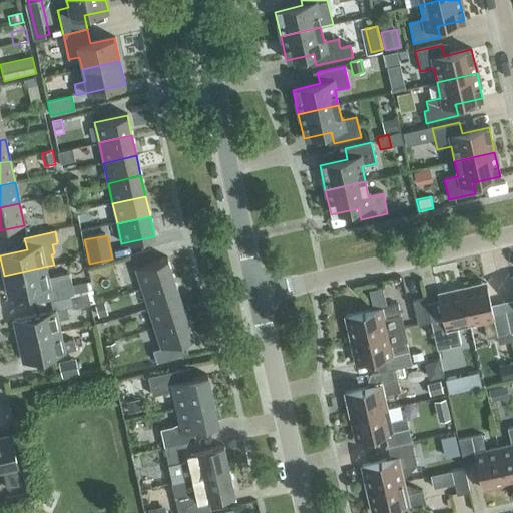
[(141,289),(173,279),(167,259),(135,269),(141,289)]
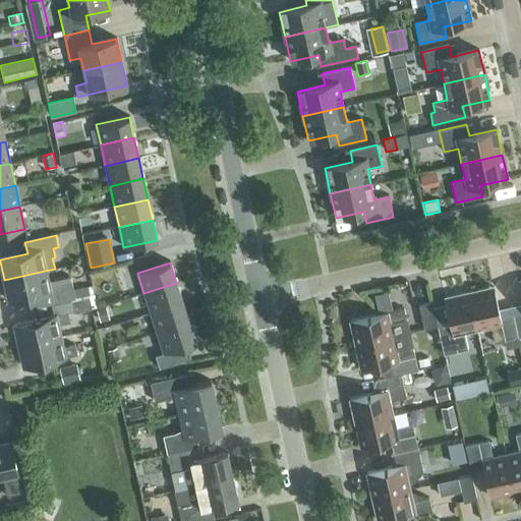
[(45,271),(4,280),(9,301),(48,293),(51,304),(74,299),(70,278),(47,283),(45,271)]
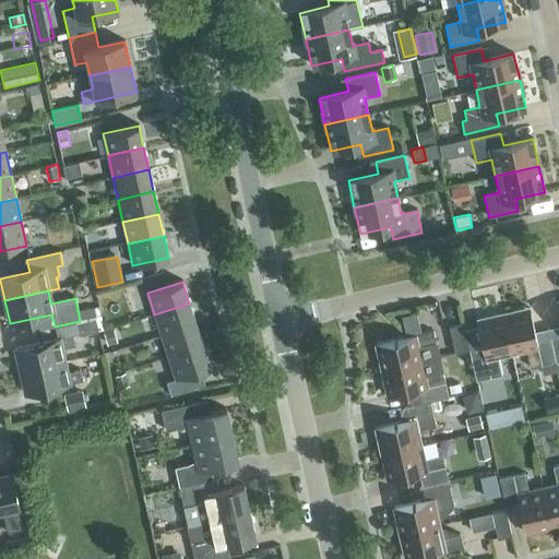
[(558,301),(556,302),(558,318),(558,334),(549,336),(555,363),(558,361),(558,301)]
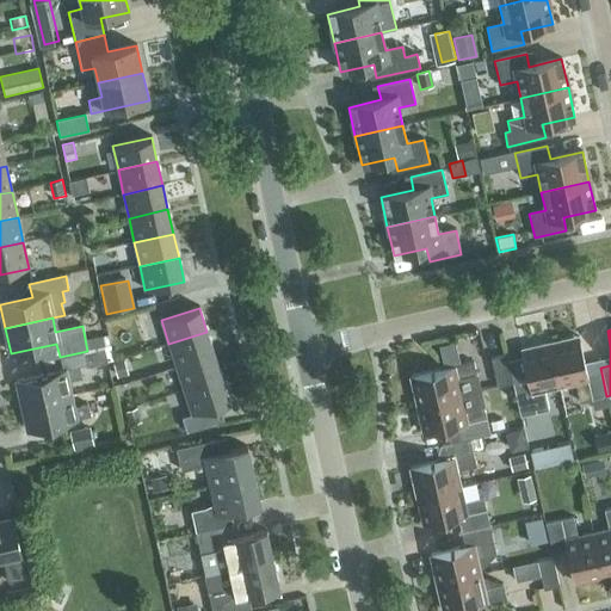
[(177,368),(215,355),(207,332),(168,344),(177,368)]
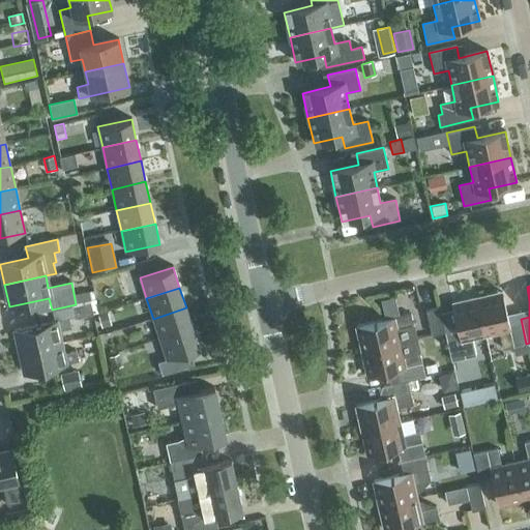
[(526,344),(521,319),(507,322),(501,293),(476,298),(484,335),(498,332),(502,350),(526,344)]
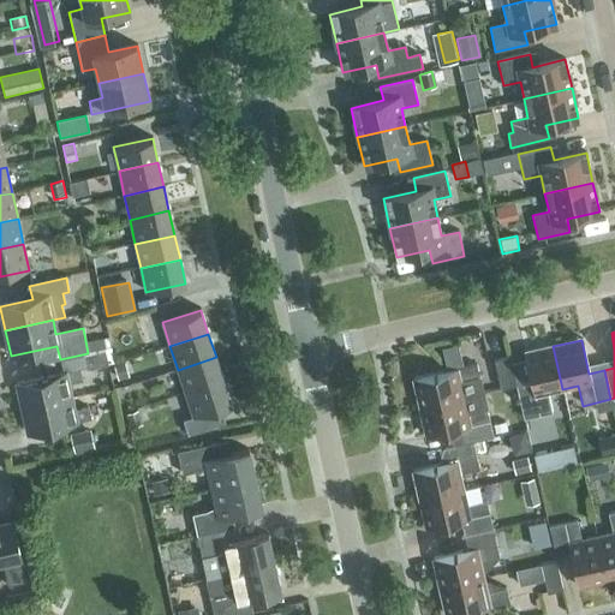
[(547,393),(562,389),(553,346),(524,353),(531,387),(517,390),(523,419),(551,413),(547,393)]
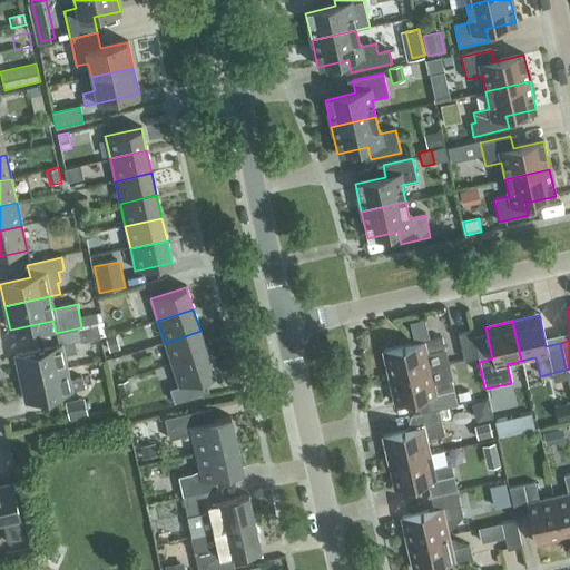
[(172,364),(207,353),(200,331),(165,343),(172,364)]
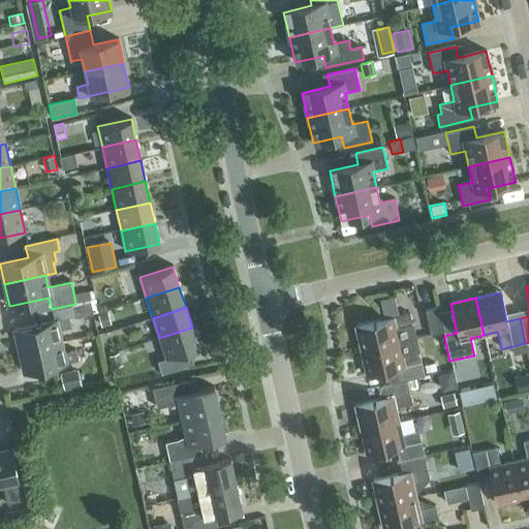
[(430,335),(443,332),(437,307),(425,310),(430,335)]
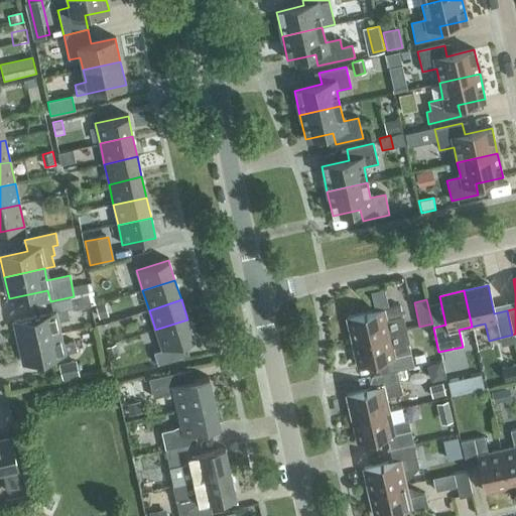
[(98,318),(108,316),(106,306),(96,308),(98,318)]
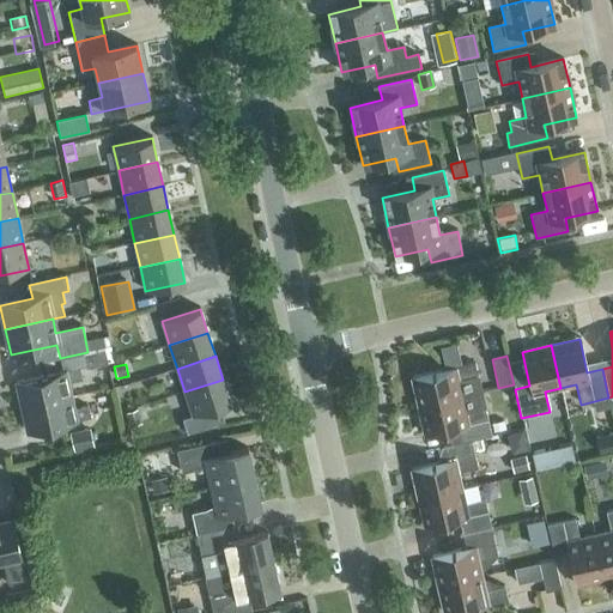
[(418,406),(483,392),(479,376),(477,376),(474,364),(411,377),(418,406)]
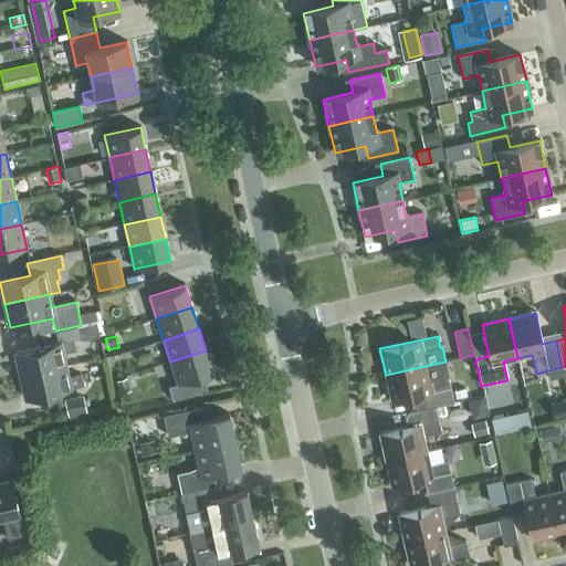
[(21,376),(65,366),(62,354),(76,350),(74,341),(16,354),(21,376)]
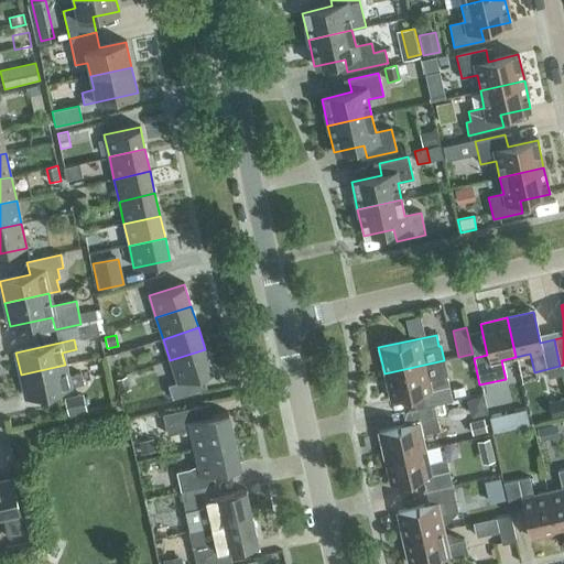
[(193,377),(212,371),(205,349),(170,360),(177,382),(169,386),(172,399),(197,390),(193,377)]
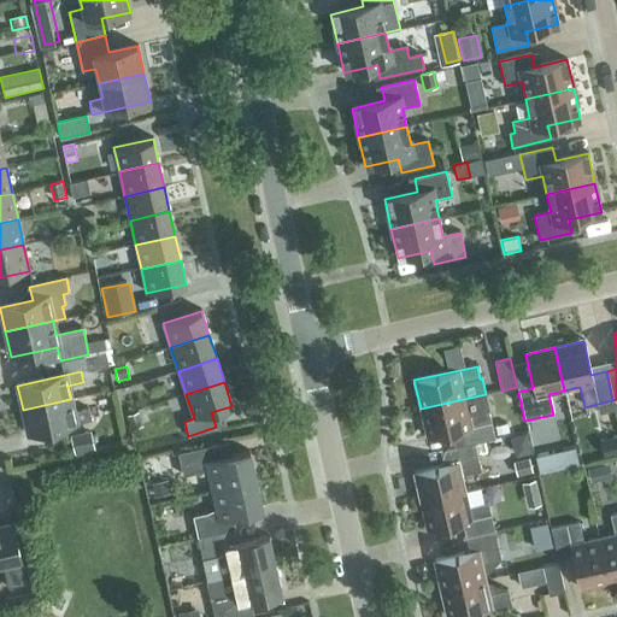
[(486,394),(421,409),(427,439),(462,430),(465,446),(494,439),(487,411),(489,410),(486,394)]
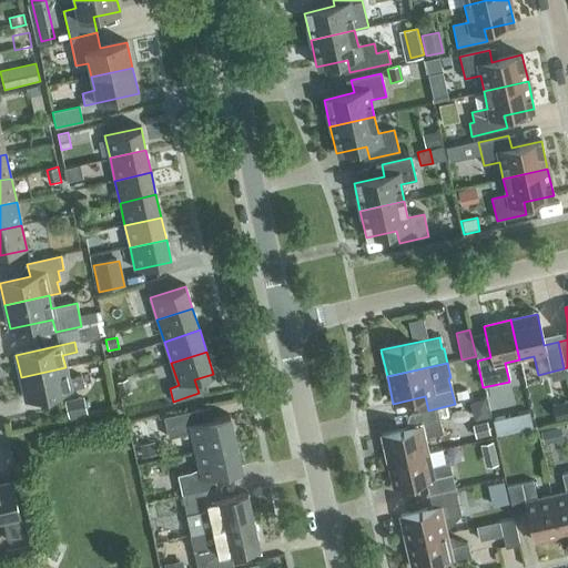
[(66,367),(21,377),(26,401),(84,387),(82,377),(68,379),(66,367)]
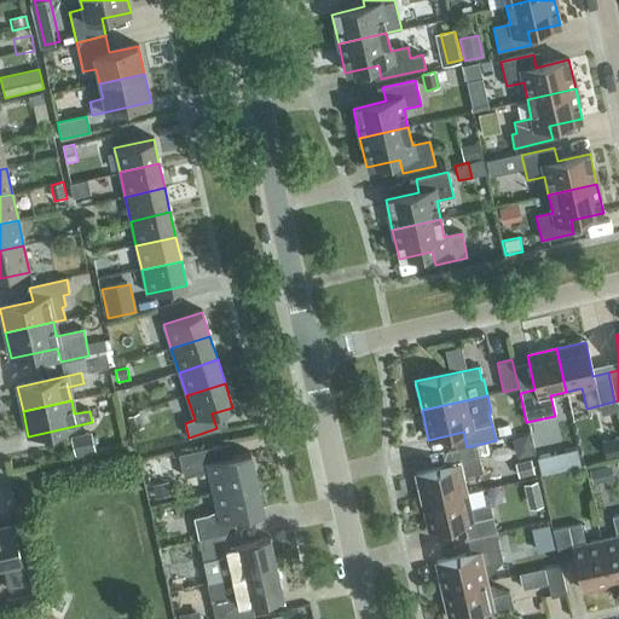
[(139,416),(127,420),(131,433),(143,429),(139,416)]
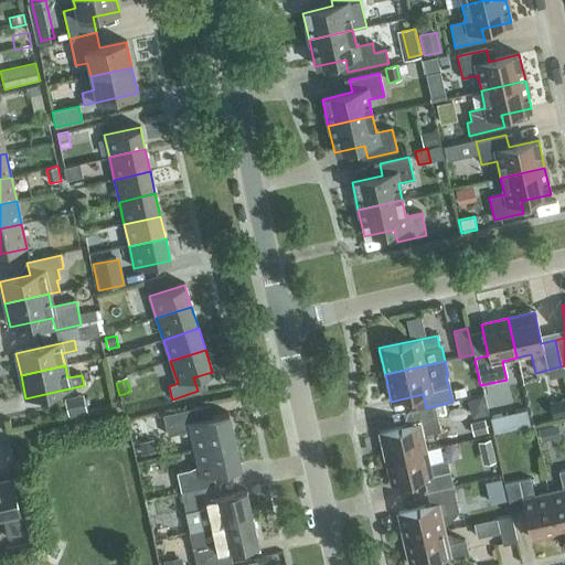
[(464,395),(465,428),(488,428),(488,394),(464,395)]
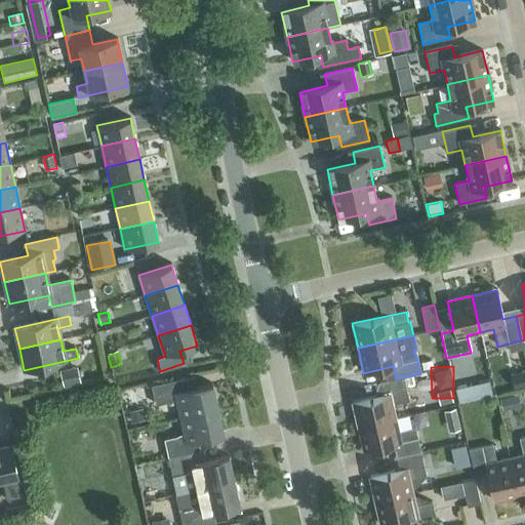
[(63,386),(80,381),(77,367),(59,371),(63,386)]
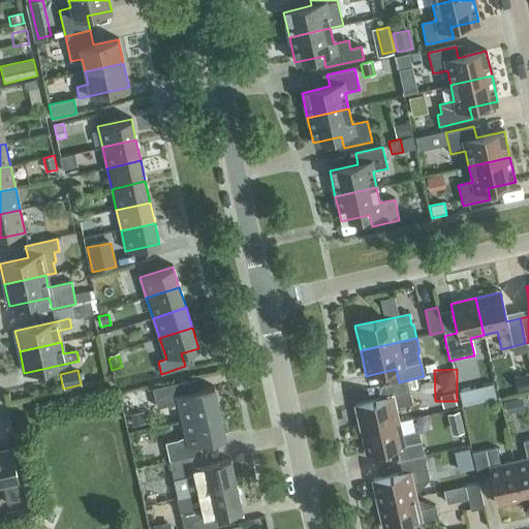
[(361,430),(397,422),(394,408),(411,404),(406,380),(399,382),(381,385),(384,399),(354,405),(361,430)]
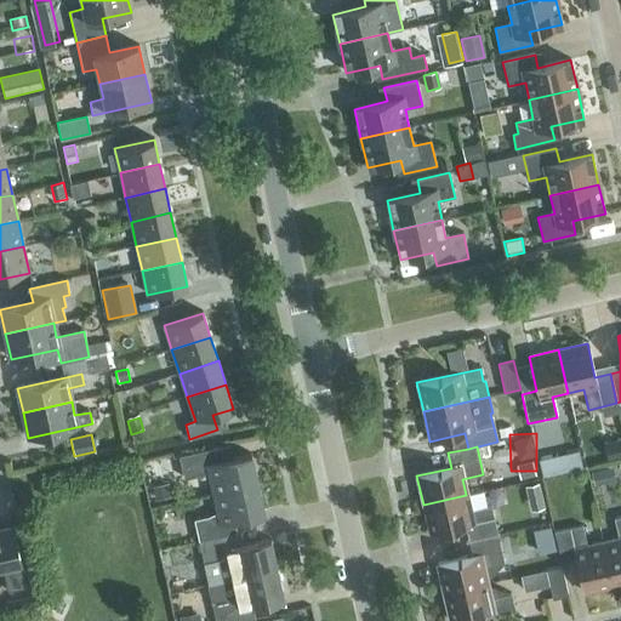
[(212,494),(257,484),(250,455),(220,461),(216,448),(178,456),(183,478),(208,473),(212,494)]
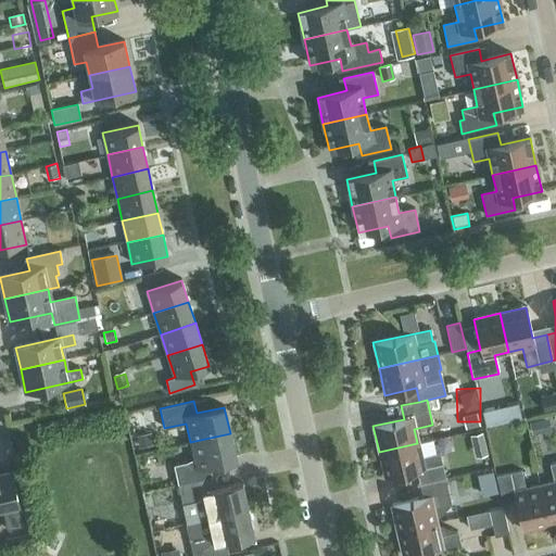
[(489,422),(522,418),(520,403),(487,407),(489,422)]
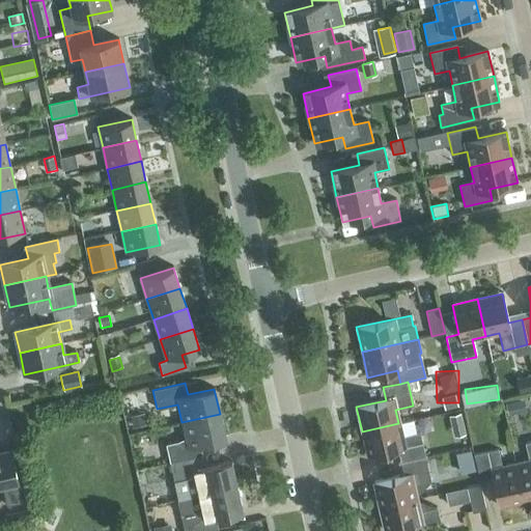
[(466,435),(459,413),(448,416),(453,438),(466,435)]
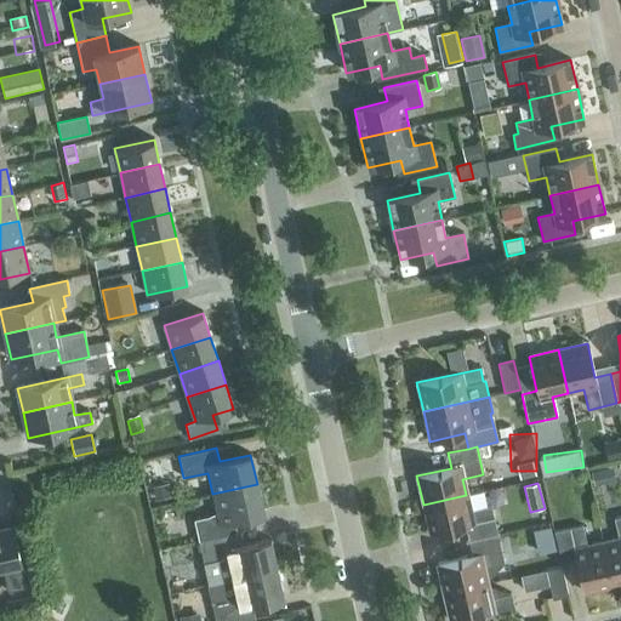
[(171,497),(167,484),(152,488),(155,501),(171,497)]
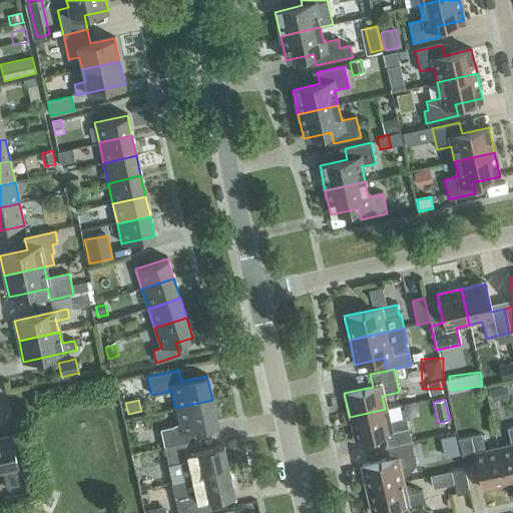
[(163,448),(194,441),(191,429),(217,424),(212,400),(175,408),(178,425),(159,429),(163,448)]
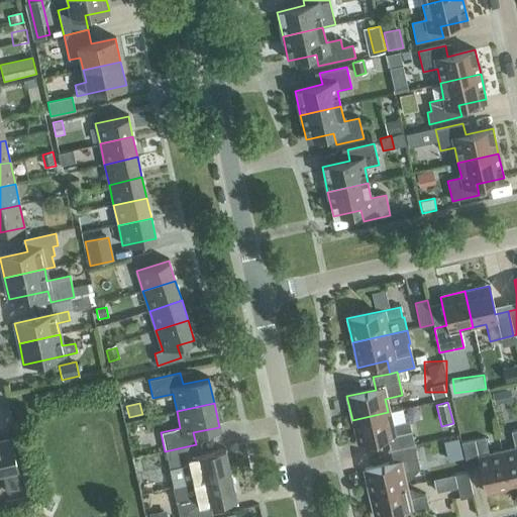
[(390,450),(413,445),(408,422),(405,422),(402,409),(388,412),(352,420),(357,444),(387,438),(390,450)]
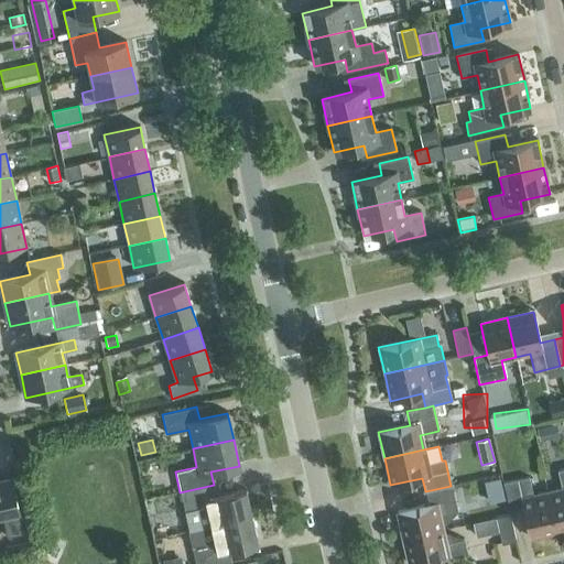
[(563,469),(557,472),(561,490),(546,494),(555,532),(563,530),(563,469)]
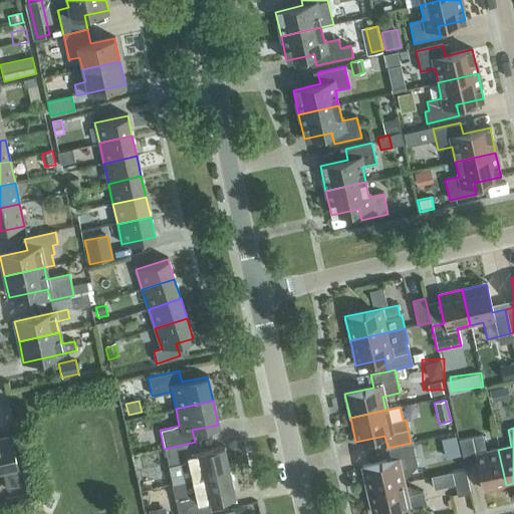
[(0,473),(2,473),(6,490),(21,487),(10,436),(0,437),(0,473)]
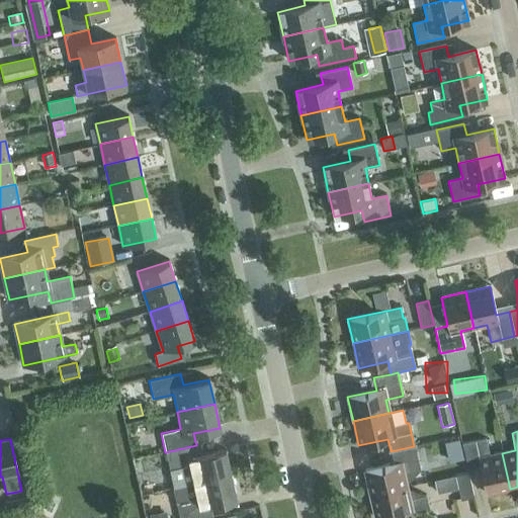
[(510,489),(502,453),(489,456),(485,439),(461,444),(466,468),(480,465),(486,495),(510,489)]
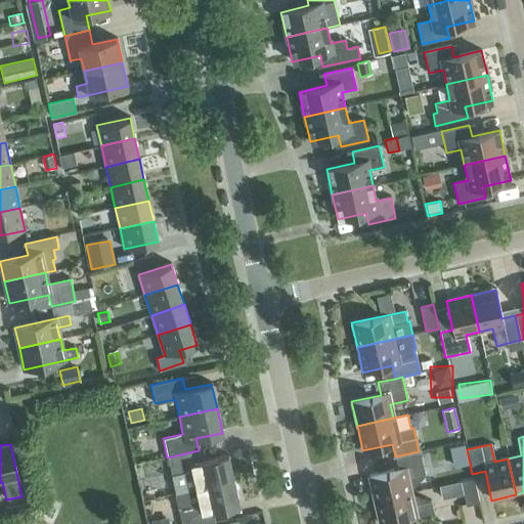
[(175,493),(233,480),(228,455),(201,462),(199,450),(167,457),(175,493)]
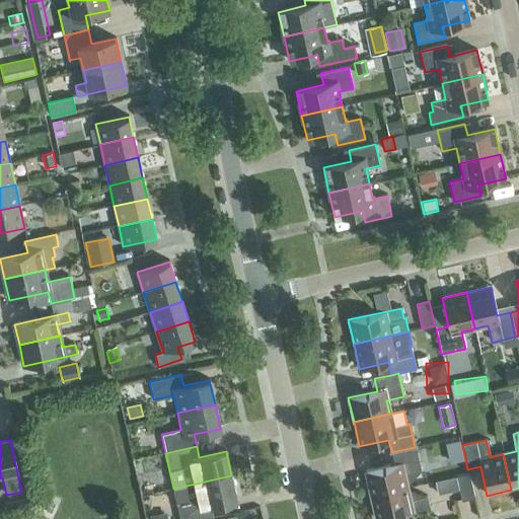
[(370,496),(409,488),(408,485),(421,470),(418,460),(415,447),(391,452),(394,465),(365,471),(370,496)]
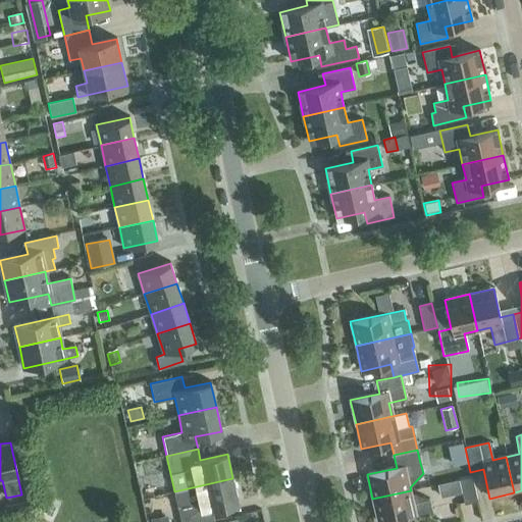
[(464,504),(476,501),(471,477),(458,479),(464,504)]
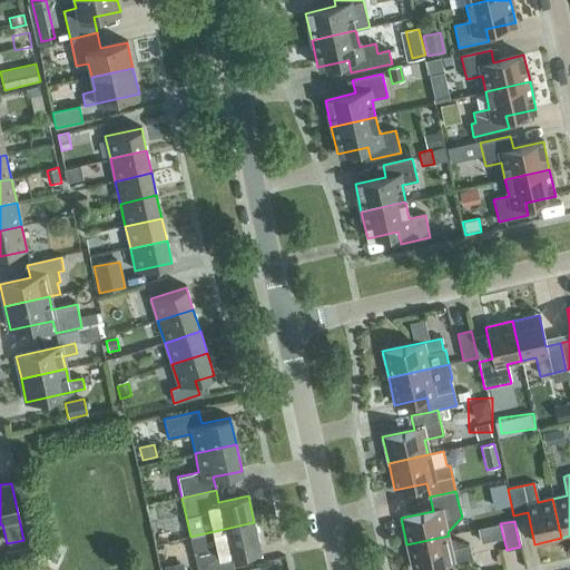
[(261,549),(254,522),(190,537),(197,569),(224,569),(234,568),(231,556),(261,549)]
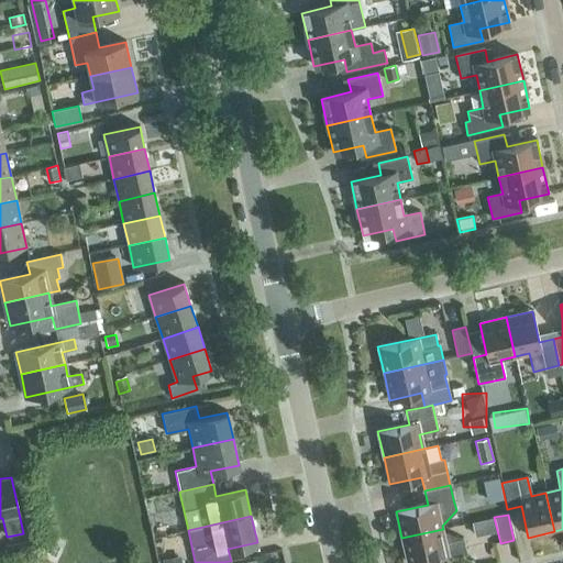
[(443,529),(401,538),(407,562),(414,562),(465,551),(463,539),(444,531),(443,529)]
